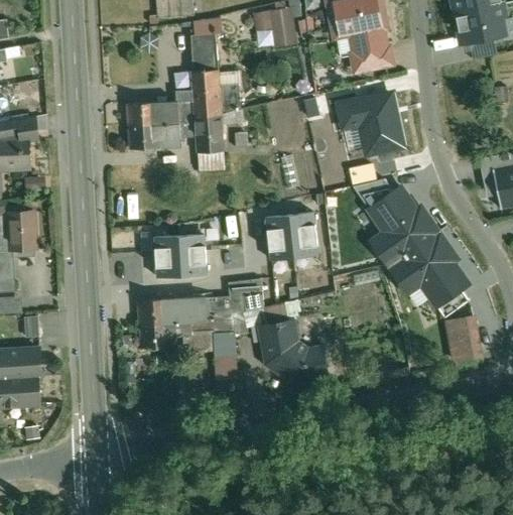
[(191,0),(155,0),(156,18),(193,16),(191,0)]
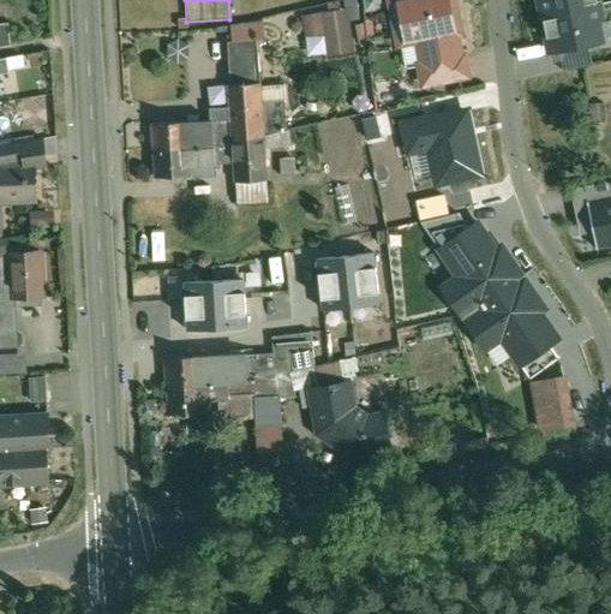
[(450,0),(395,0),(391,1),(400,43),(417,40),(421,65),(459,58),(454,33),(456,33),(450,0)]
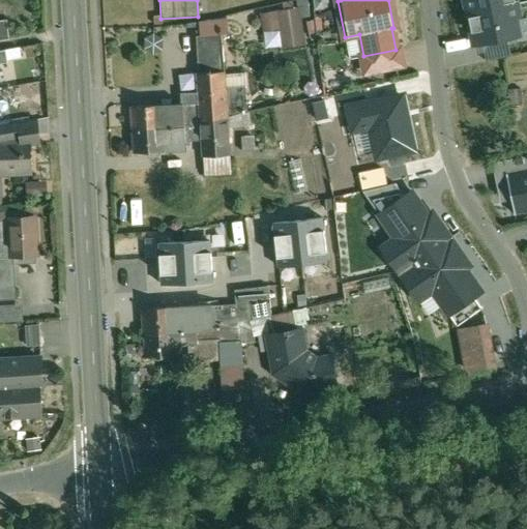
[(458,0),(462,13),(518,2),(517,0),(458,0)]
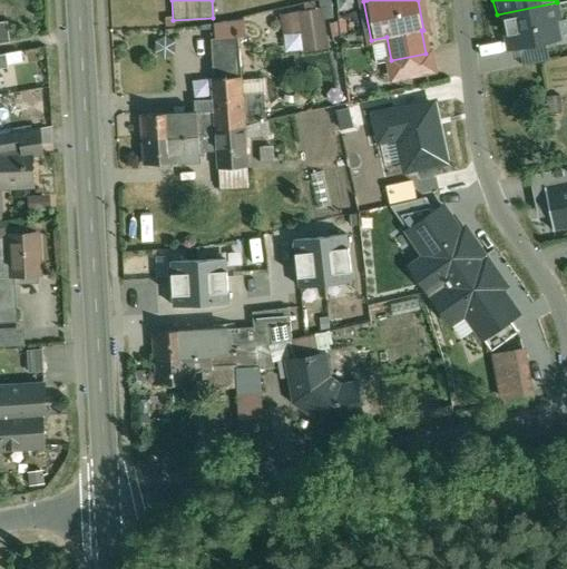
[(564,38),(557,2),(497,15),(504,49),(564,38)]
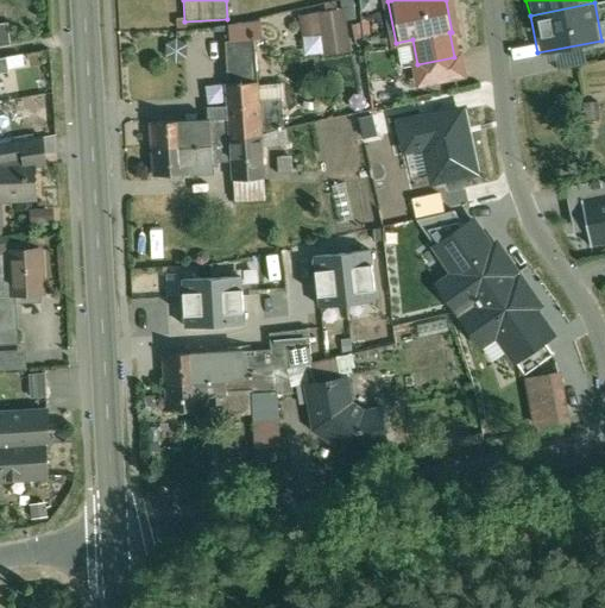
[(340,10),(319,13),(323,36),(345,32),(340,10)]
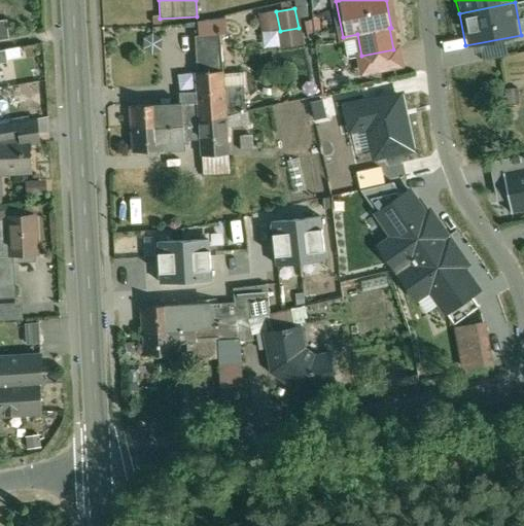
[(274,11),(259,14),(262,29),(276,26),(274,11)]
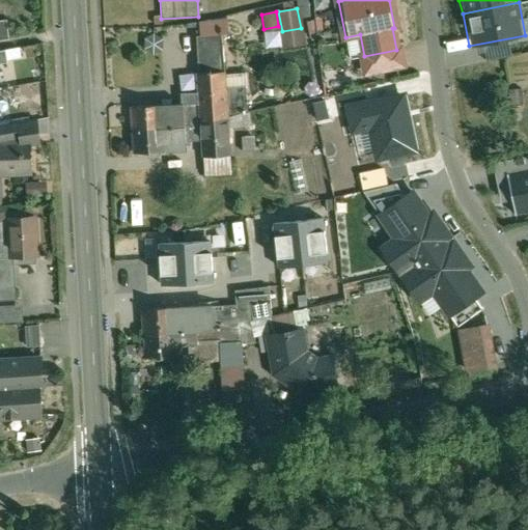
[(221,34),(196,36),(198,73),(224,72),(221,34)]
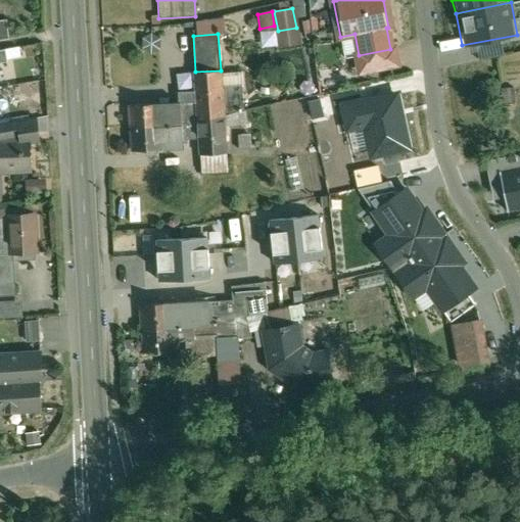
[(359,55),(357,55),(360,70),(395,63),(392,48),(390,49),(359,55)]
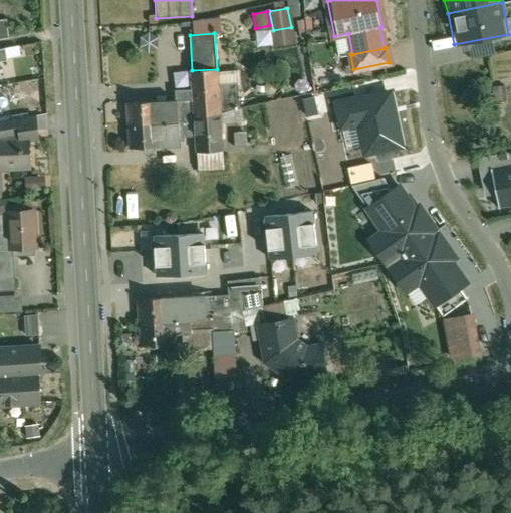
[(177,100),(126,103),(129,125),(178,122),(220,113),(219,111),(239,109),(237,87),(225,88),(226,92),(220,93),(219,88),(218,88),(217,73),(217,69),(192,70),(190,71),(191,89),(176,90),(177,100)]
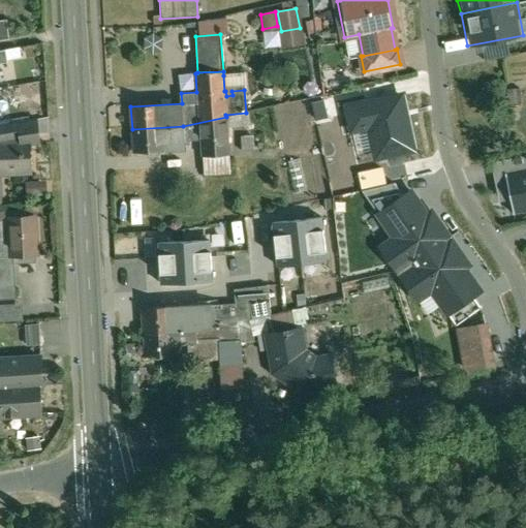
[(243,74),(223,75),(224,91),(231,91),(244,90),(243,74)]
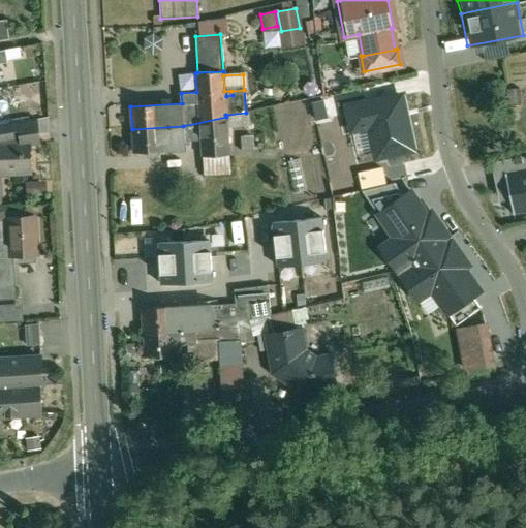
[(374,163),(414,155),(402,98),(345,110),(350,135),(368,132),(374,163)]
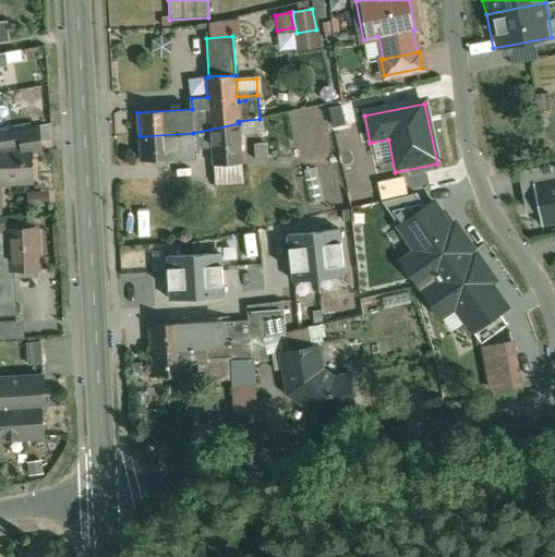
[(260,119),(239,123),(239,134),(262,132),(261,118),(260,119)]
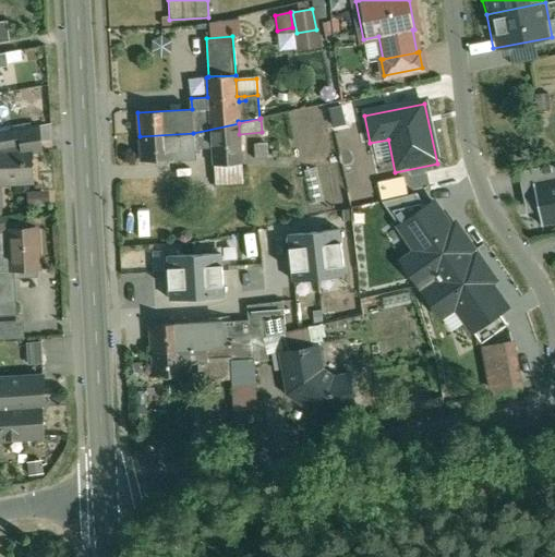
[(193,133),(140,136),(141,160),(195,158),(195,153),(200,153),(198,148),(212,147),(213,166),(241,164),(239,134),(239,123),(193,133)]
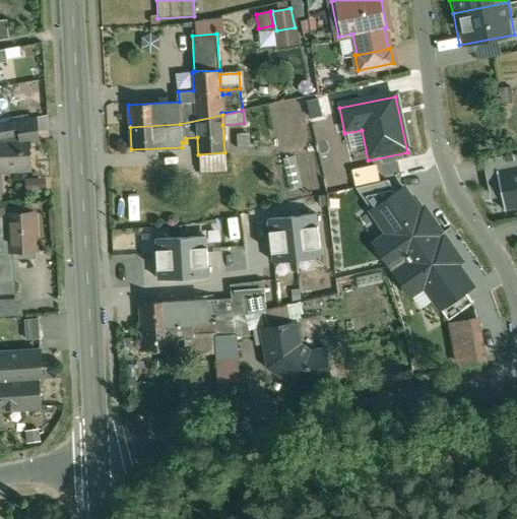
[(35,116),(0,122),(0,135),(17,134),(17,133),(27,133),(27,135),(27,139),(38,138),(35,116)]
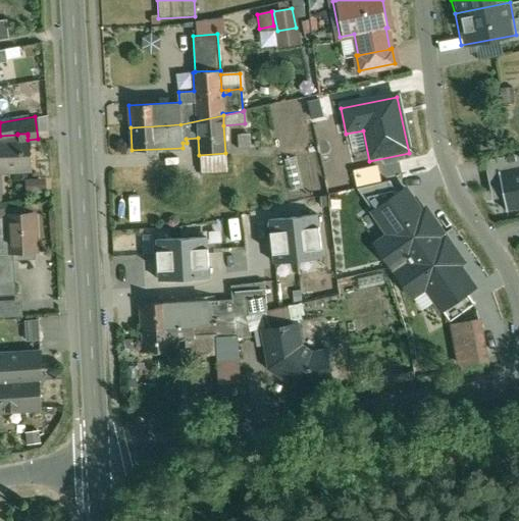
[(0,169),(29,167),(28,140),(28,136),(28,134),(17,134),(17,135),(0,136),(0,169)]
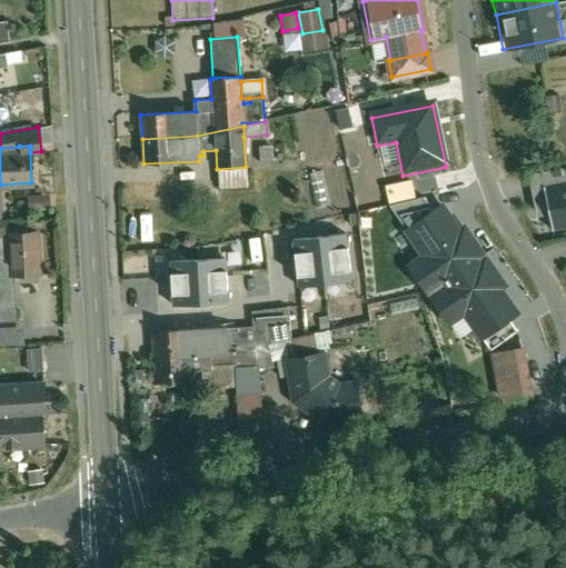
[(269,146),(258,147),(259,162),(270,162),(269,146)]
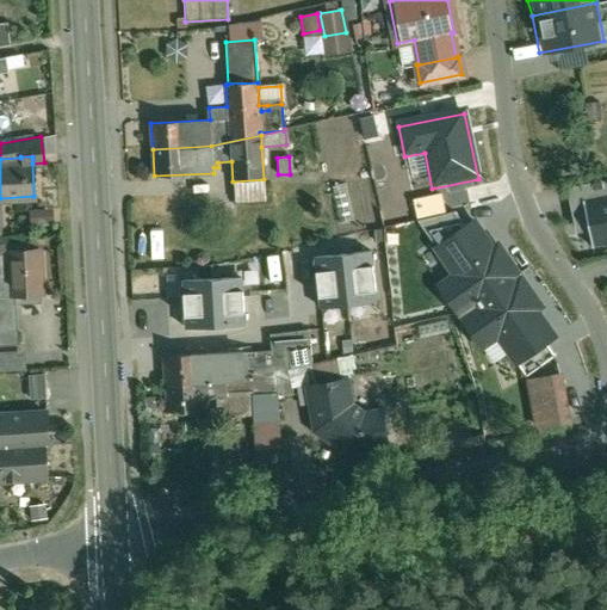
[(606,178),(567,188),(574,221),(586,219),(582,199),(606,193),(606,178)]
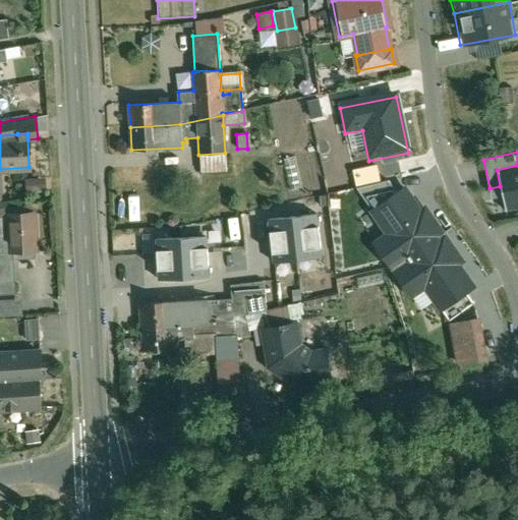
[(517,165),(497,170),(500,186),(504,210),(506,210),(517,207),(517,165)]
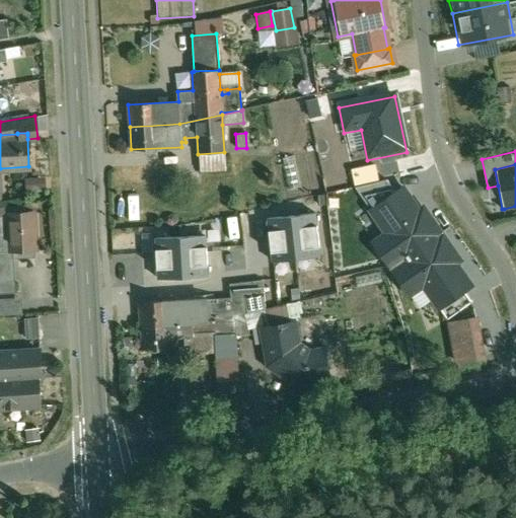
[(369,210),(393,193),(384,179),(353,187),(369,210)]
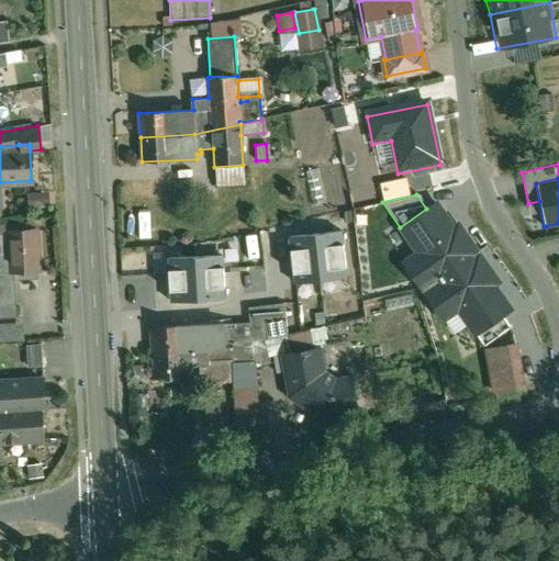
[(422,290),(476,253),(466,238),(461,242),(434,203),(426,209),(400,227),(416,253),(422,259),(407,269),(422,290)]
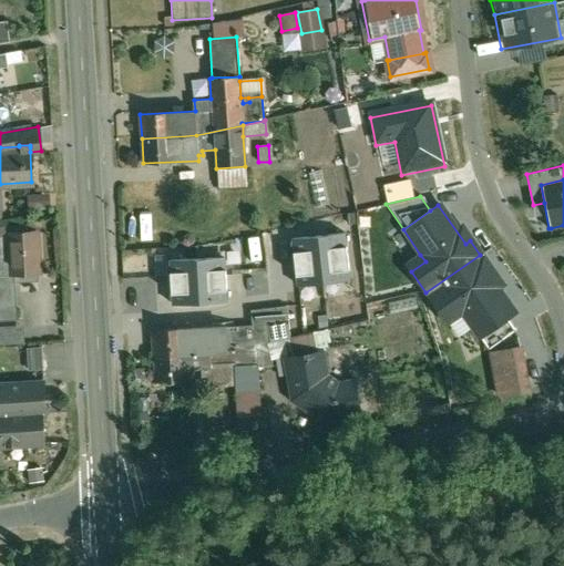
[(9,235),(0,235),(0,275),(9,275),(13,275),(13,271),(37,269),(34,233),(9,234),(9,235)]
